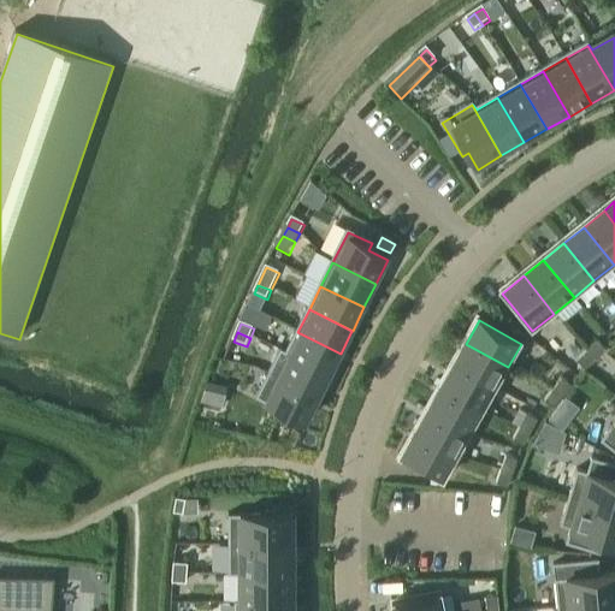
[(341,354),(297,332),(287,355),(282,353),(281,353),(329,377),(341,354)]
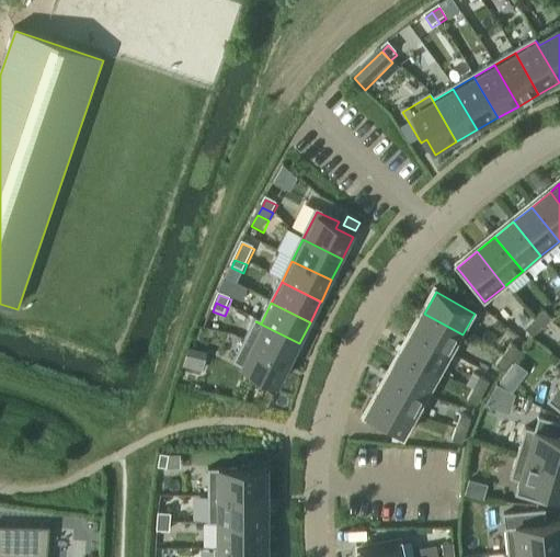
[(463,334),(424,314),(412,334),(450,355),(463,334)]
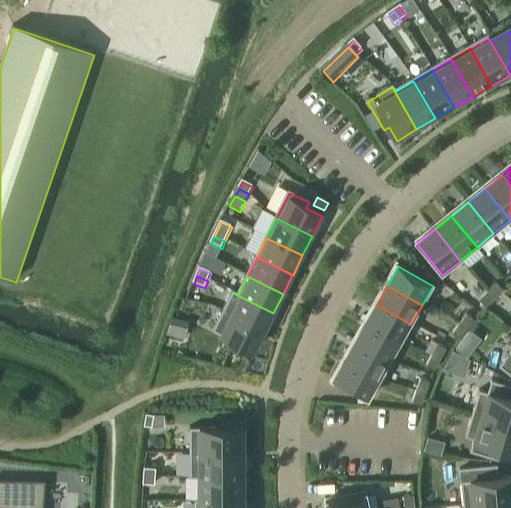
[(497,286),(489,295),(496,302),(504,294),(497,286)]
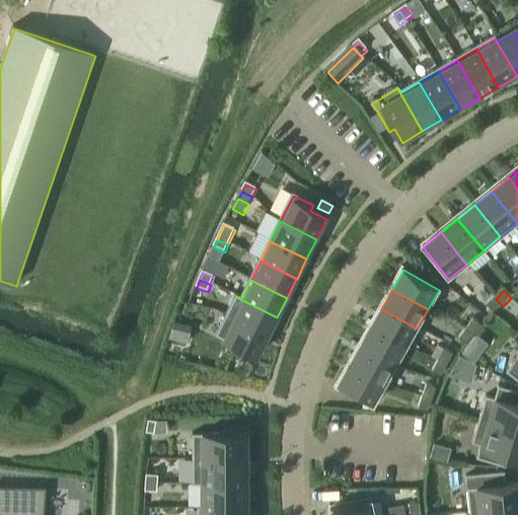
[(236,297),(227,317),(268,338),(277,317),(236,297)]
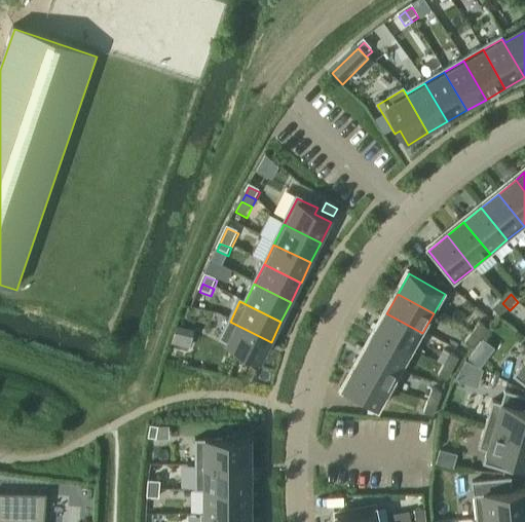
[(500,319),(510,310),(502,303),(493,311),(500,319)]
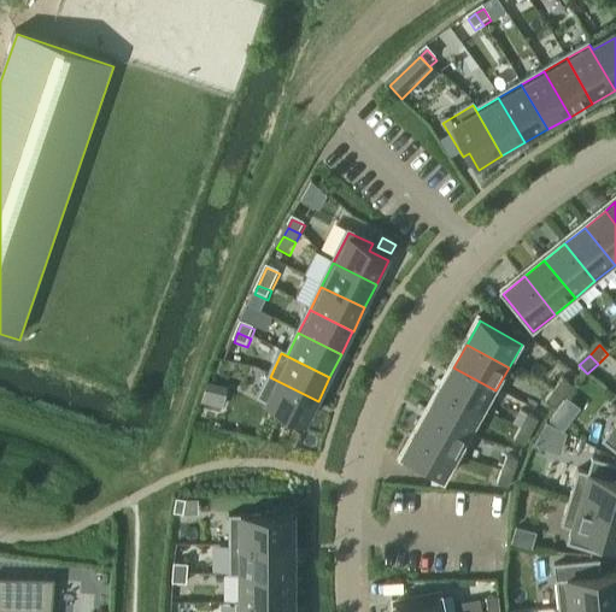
[(496,390),(453,368),(440,389),(482,413),(496,390)]
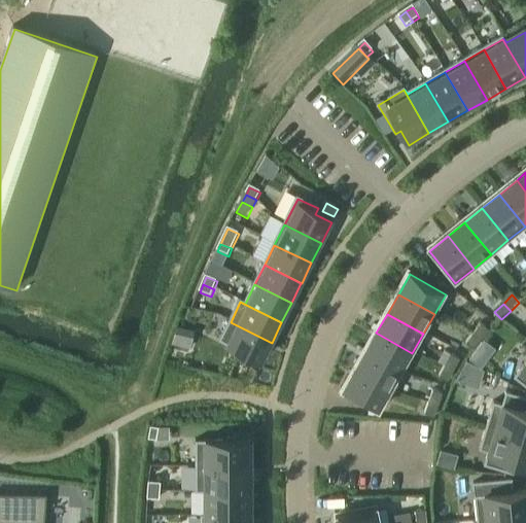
[(272,343),(231,322),(220,343),(242,354),(239,359),(256,368),(258,362),(261,363),(272,343)]
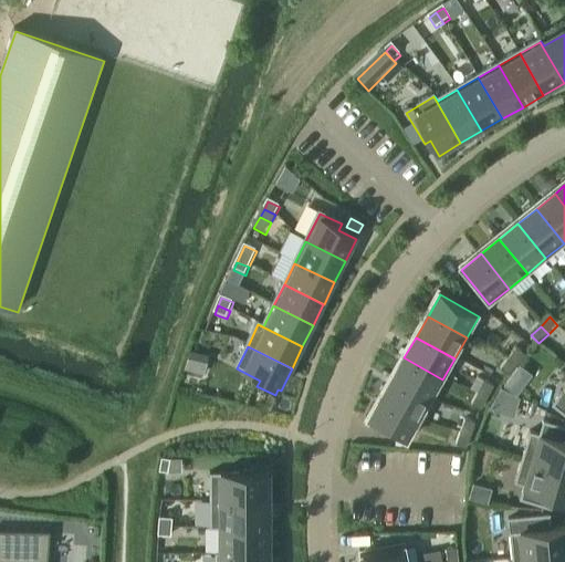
[(516,352),(509,362),(518,368),(525,357),(516,352)]
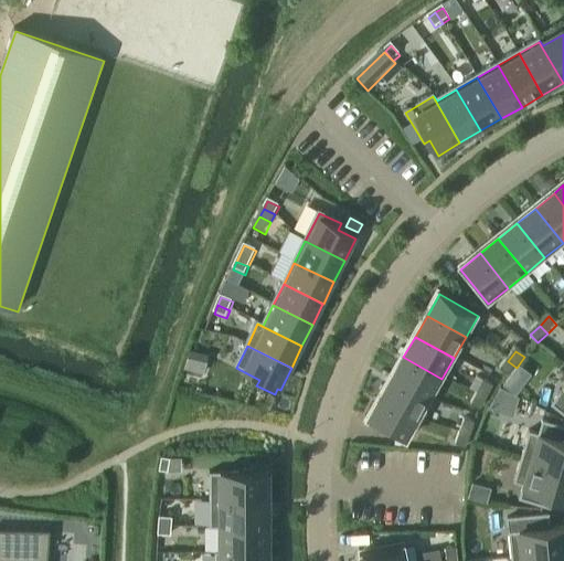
[(442,379),(403,357),(392,378),(431,400),(442,379)]
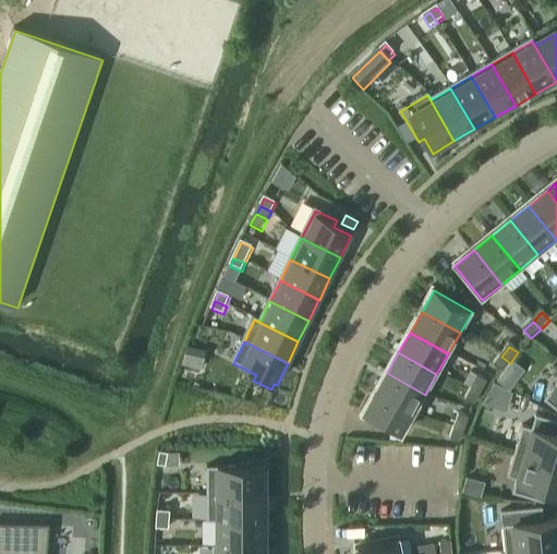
[(204,360),(188,356),(184,368),(201,372),(204,360)]
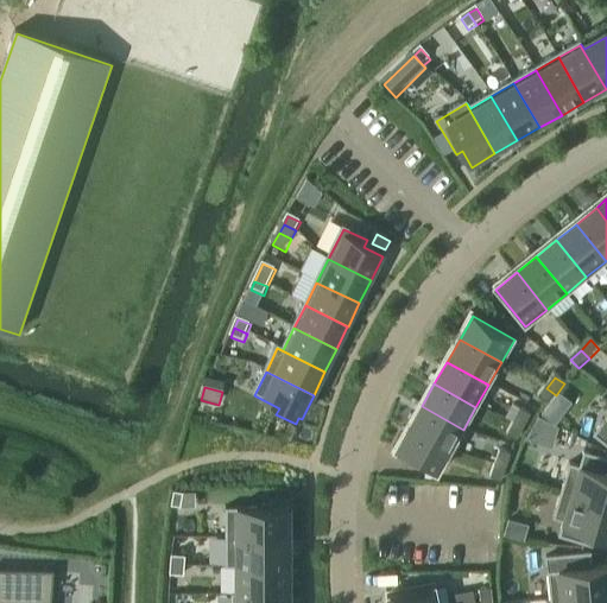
[(548,407),(556,395),(547,388),(538,400),(548,407)]
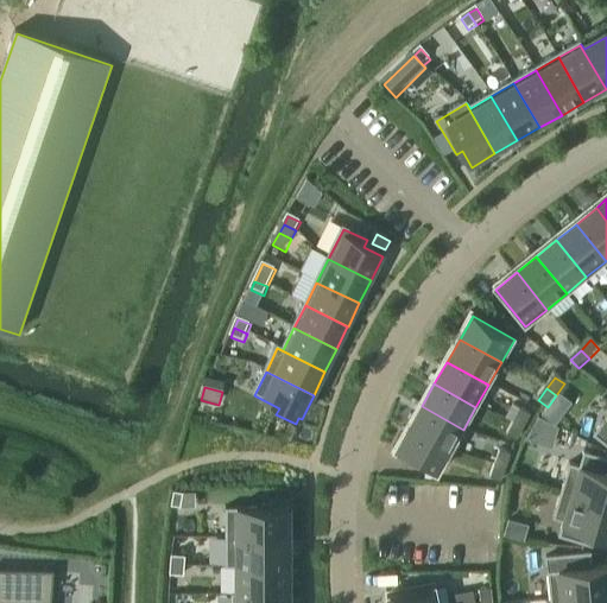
[(463,430),(422,406),(409,429),(450,452),(463,430)]
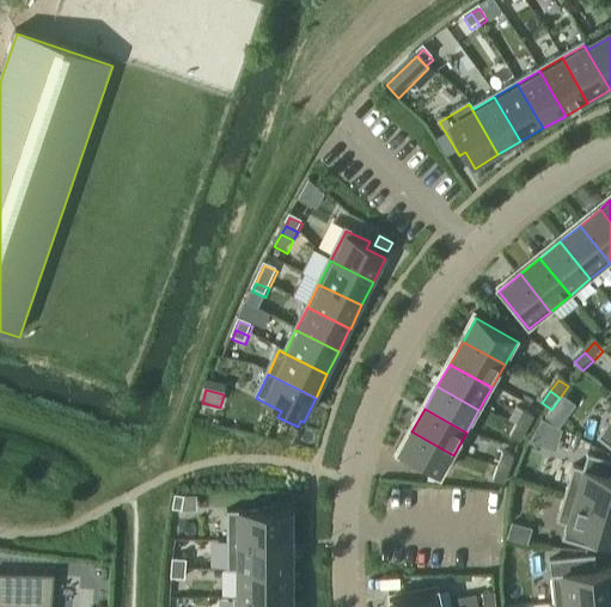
[(525,415),(518,428),(529,434),(536,421),(525,415)]
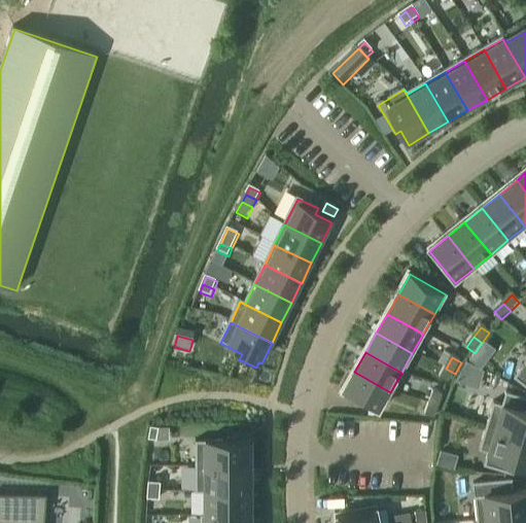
[(470,365),(461,390),(496,403),(505,379),(470,365)]
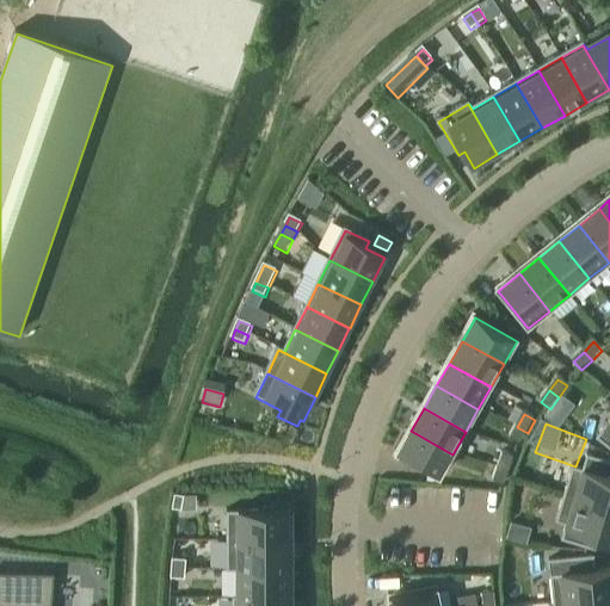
[(609,425),(598,440),(609,449),(609,425)]
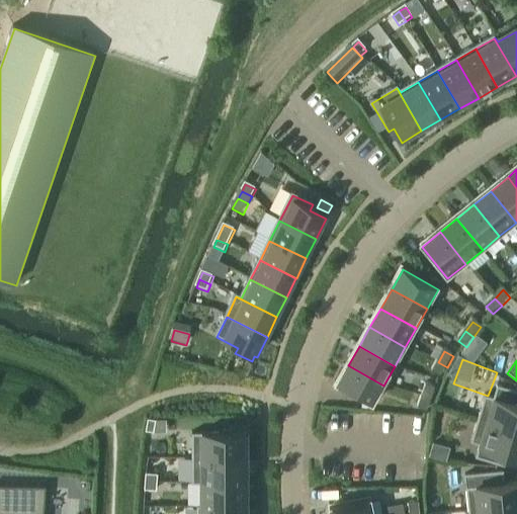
[(441,377),(447,367),(438,362),(432,372),(441,377)]
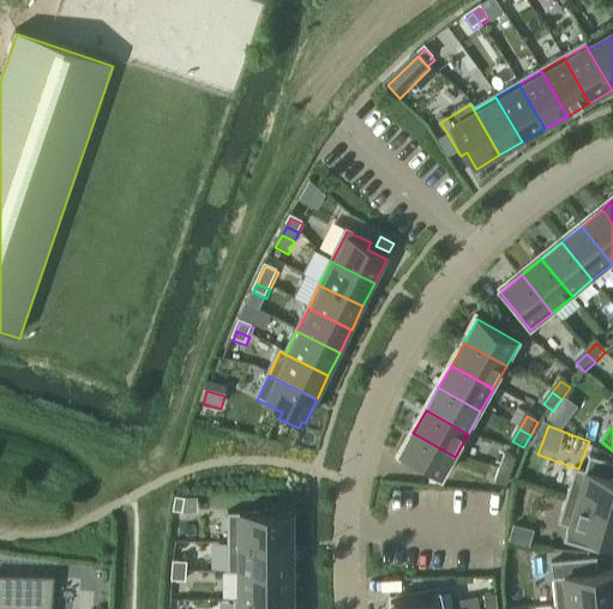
[(442,481),(455,457),(413,433),(400,457),(442,481)]
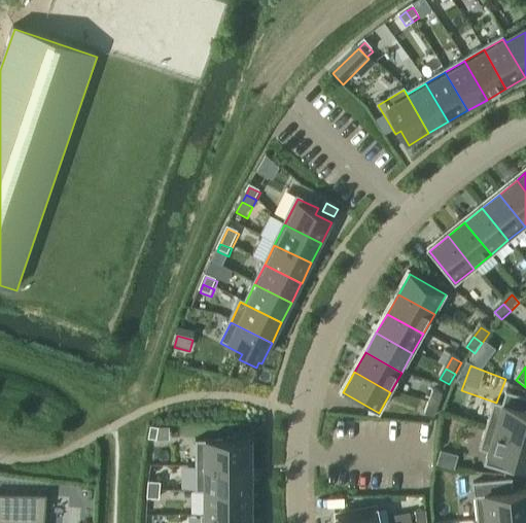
[(433,393),(429,405),(440,408),(444,396),(433,393)]
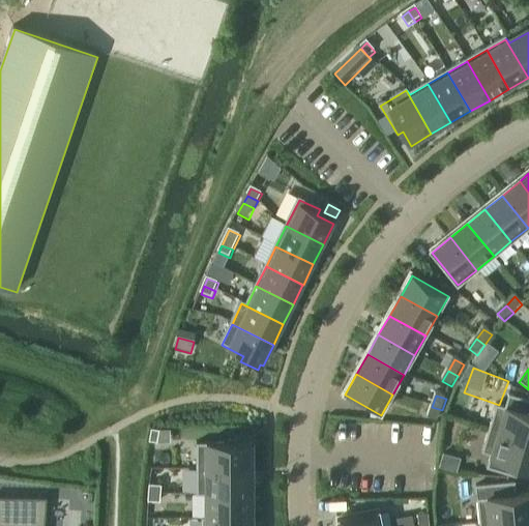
[(528,404),(510,399),(507,410),(497,407),(490,431),(528,442),(528,404)]
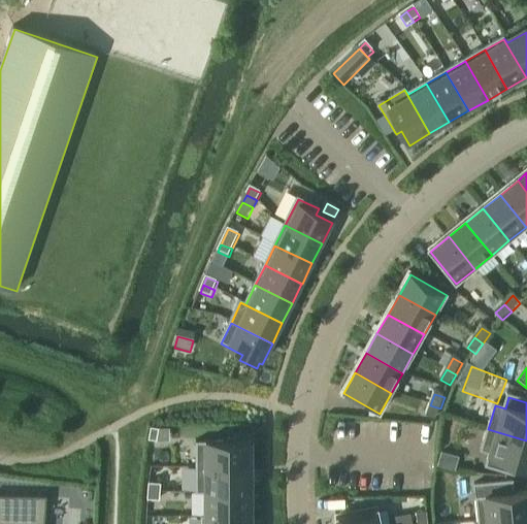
[(436,421),(440,408),(430,405),(426,417),(436,421)]
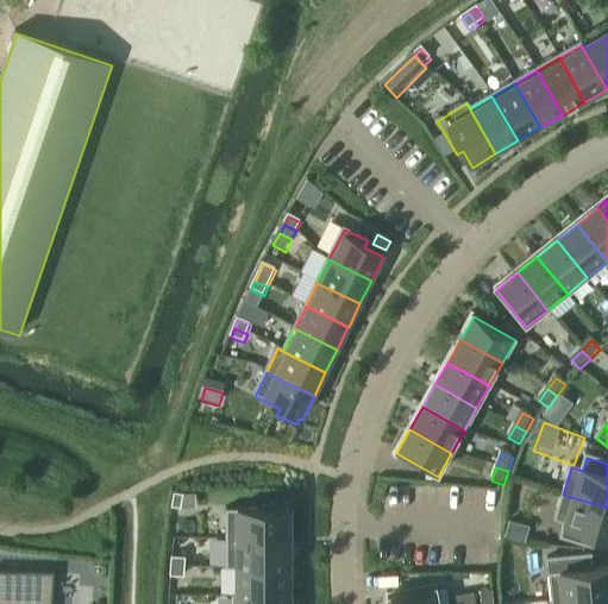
[(607,508),(563,495),(555,522),(566,526),(562,540),(593,548),(597,535),(607,538),(607,508)]
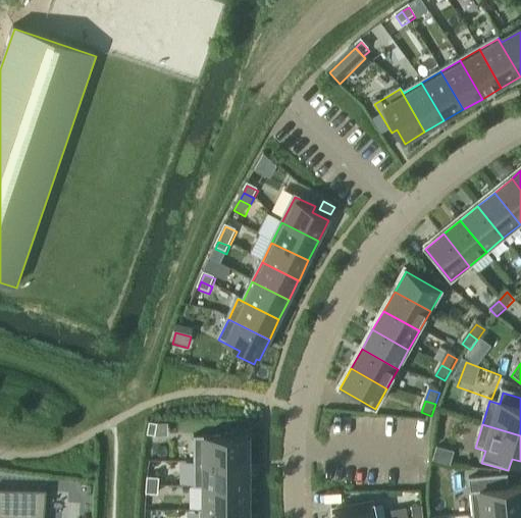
[(158,426),(150,425),(148,436),(156,438),(158,426)]
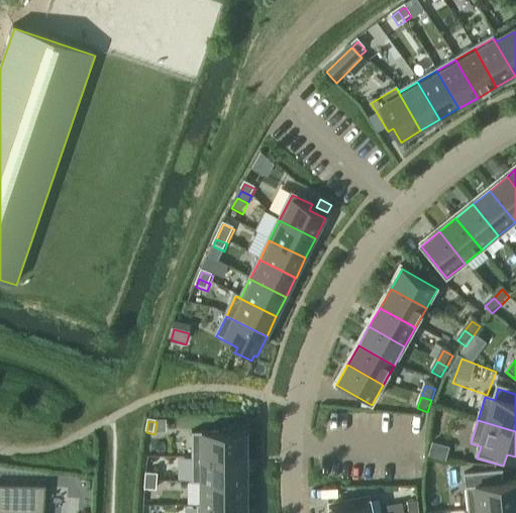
[(193,460),(246,460),(246,428),(229,428),(229,435),(193,435),(193,460)]
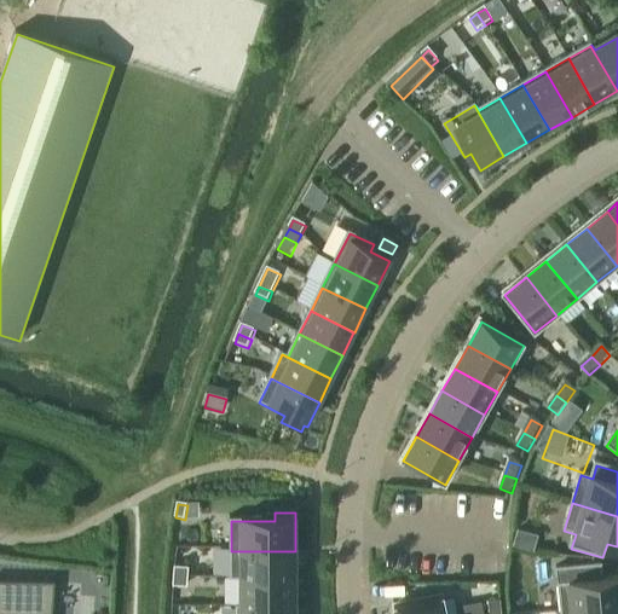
[(295,580),(295,551),(231,551),(231,580),(295,580)]
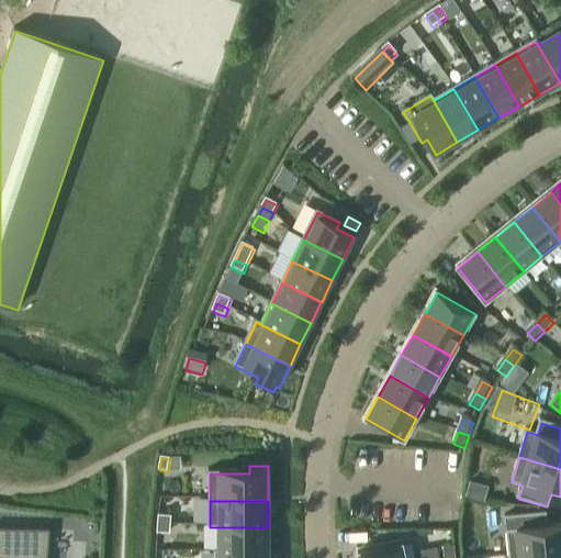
[(546,515),(506,519),(509,557),(519,557),(560,553),(560,526),(548,528),(546,515)]
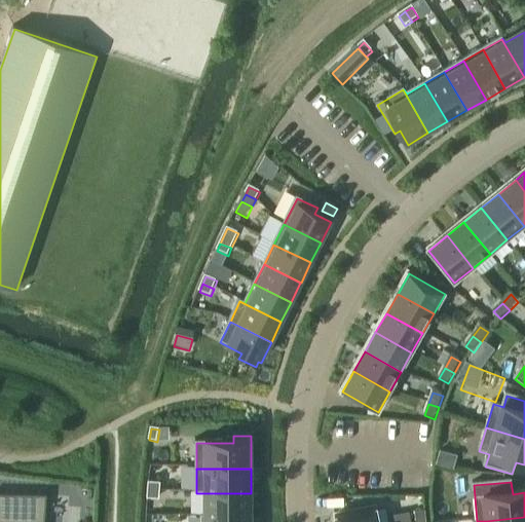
[(160,492),(161,484),(149,483),(148,491),(160,492)]
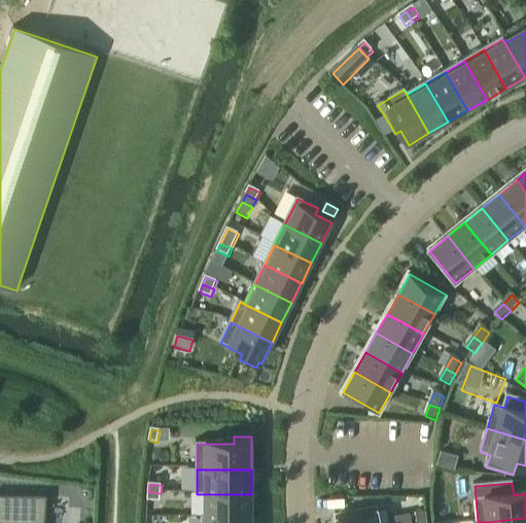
[(160,501),(161,493),(148,492),(147,500),(160,501)]
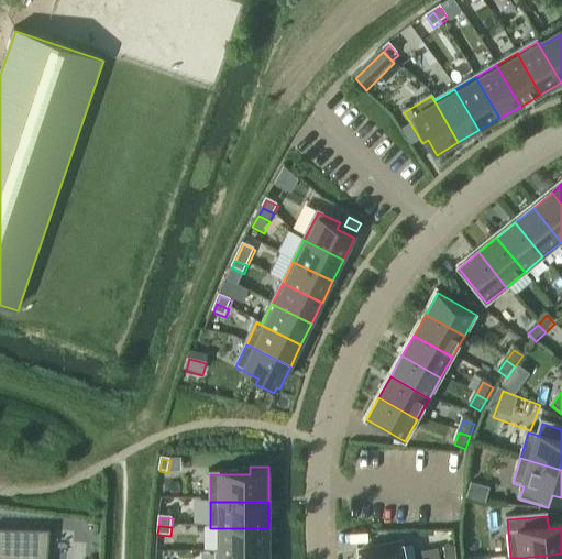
[(268,555),(268,528),(210,528),(210,529),(221,529),(221,554),(216,554),(216,555),(268,555)]
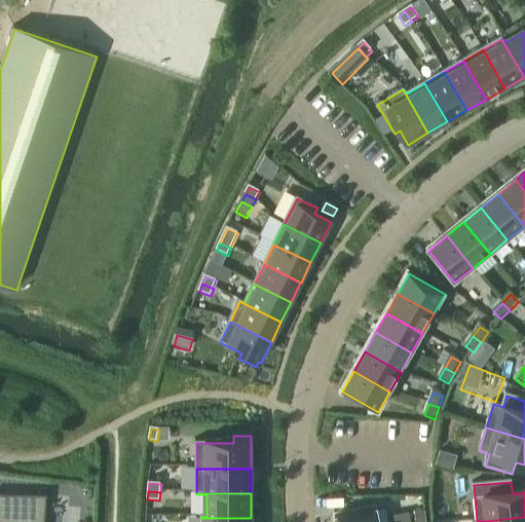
[(45,521),(47,497),(0,496),(0,521),(45,521)]
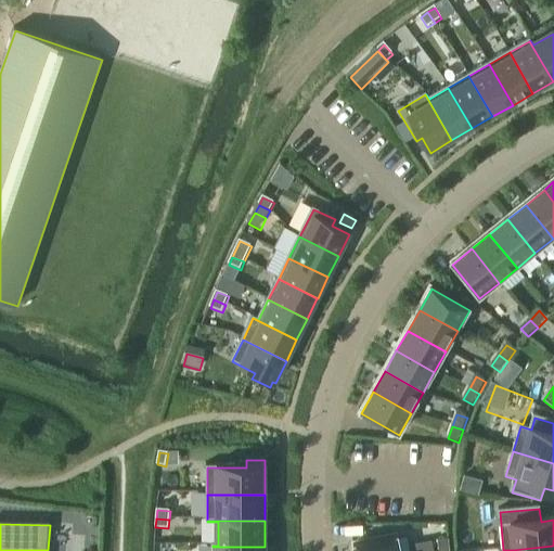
[(399,550),(397,539),(355,548),(355,550),(399,550)]
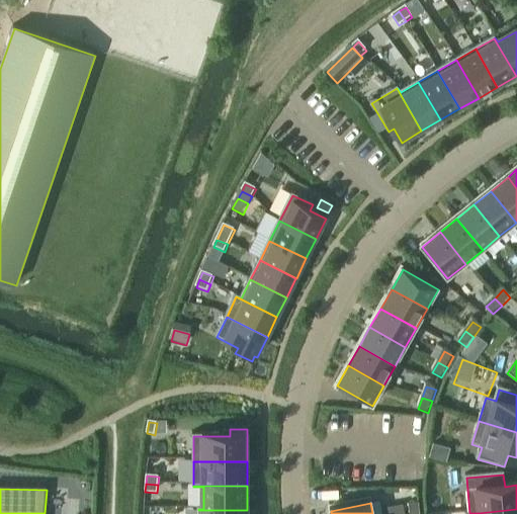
[(421,513),(420,505),(410,506),(411,513),(421,513)]
